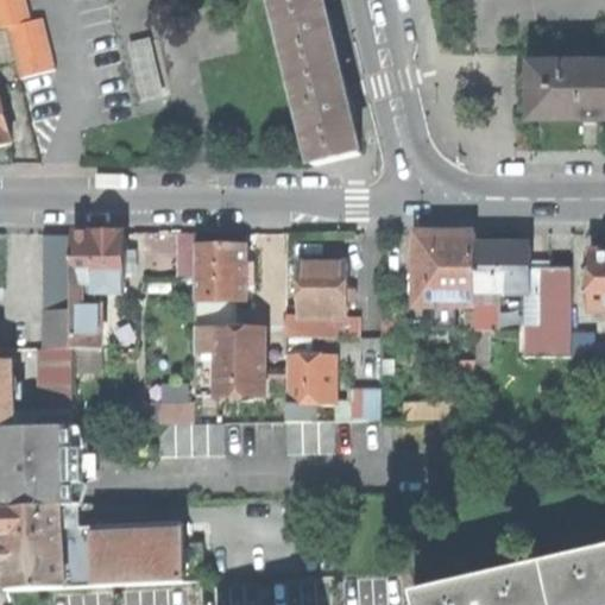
[(0,27),(5,26),(29,20),(23,0),(0,0),(0,27)]
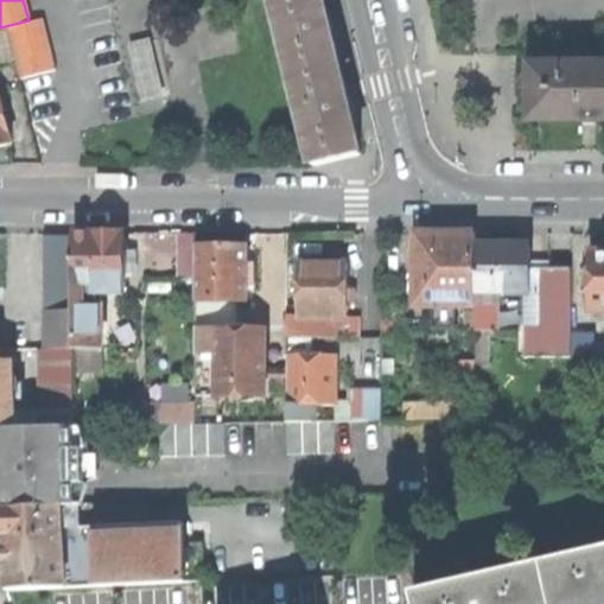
[(316,86),(342,80),(328,18),(323,0),(273,0),(292,75),(312,70),(316,86)]
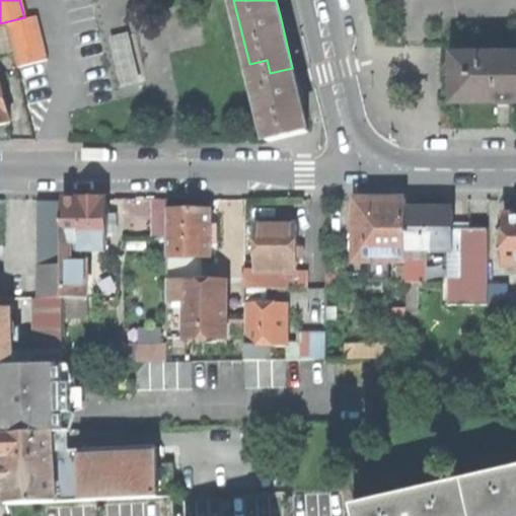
[(4,22),(15,67),(45,60),(33,15),(24,17),(4,22)]
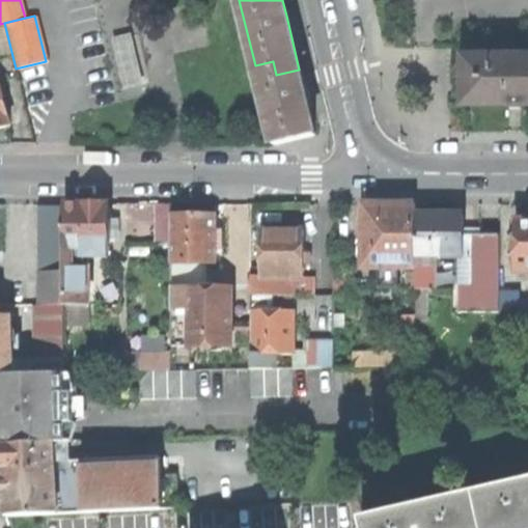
[(527,54),(463,54),(463,102),(508,102),(527,101),(527,54)]
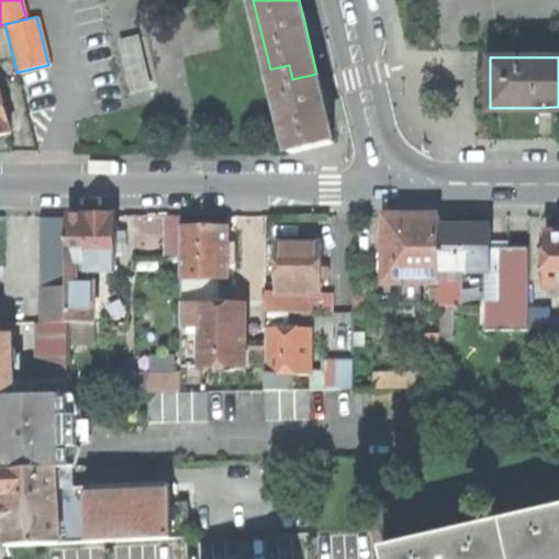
[(292,79),(289,65),(270,69),(289,149),(332,140),(324,107),(316,74),(292,79)]
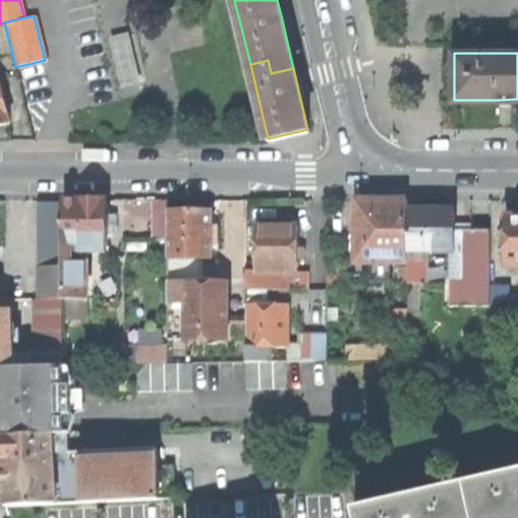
[(70,241),(79,241),(105,242),(105,230),(105,212),(105,197),(82,197),(61,197),(61,210),(61,242),(70,241)]
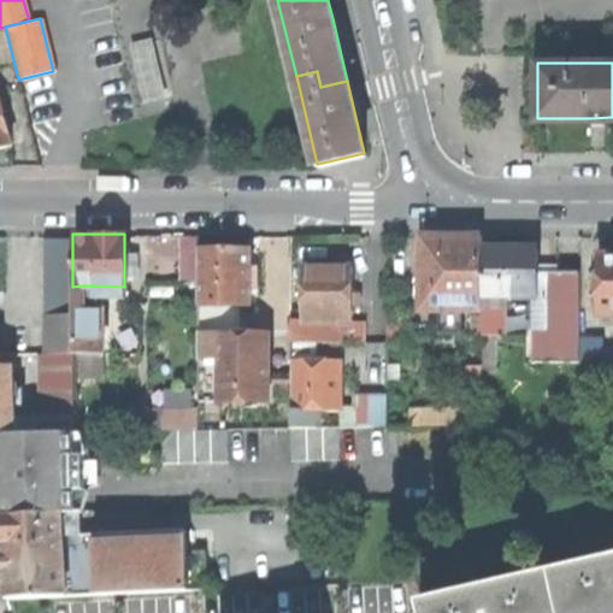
[(457,284),(481,284),(481,246),(481,234),(449,234),(419,234),(420,284),(444,284),(444,290),(457,290),(457,284)]
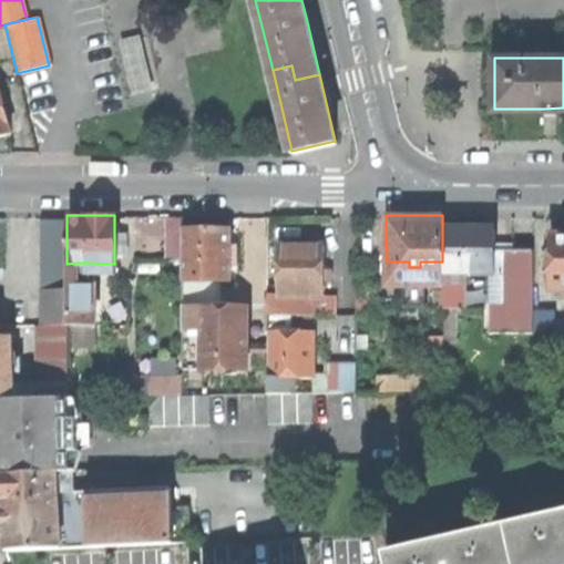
[(442,262),(442,270),(460,270),(492,270),(492,226),(465,226),(442,226),(442,262)]
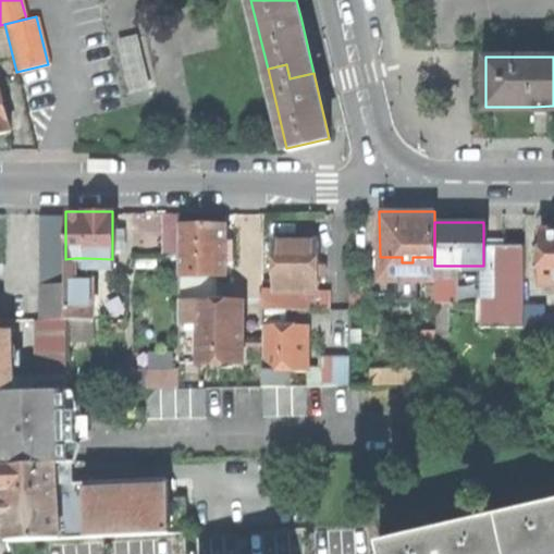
[(176,272),(213,272),(223,272),(223,223),(198,223),(176,223),(176,272)]
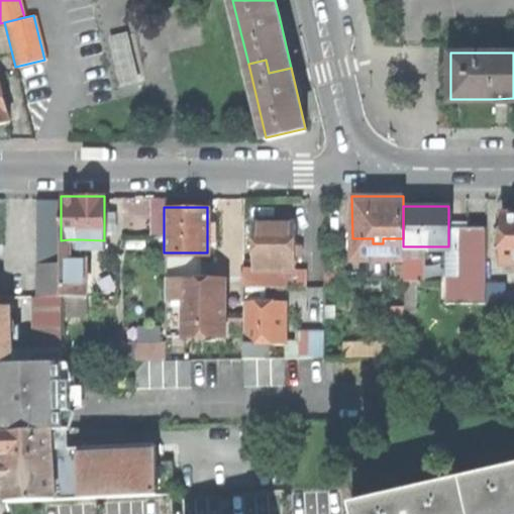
[(38,264),(61,263),(61,240),(61,208),(33,208),(34,264),(38,264)]
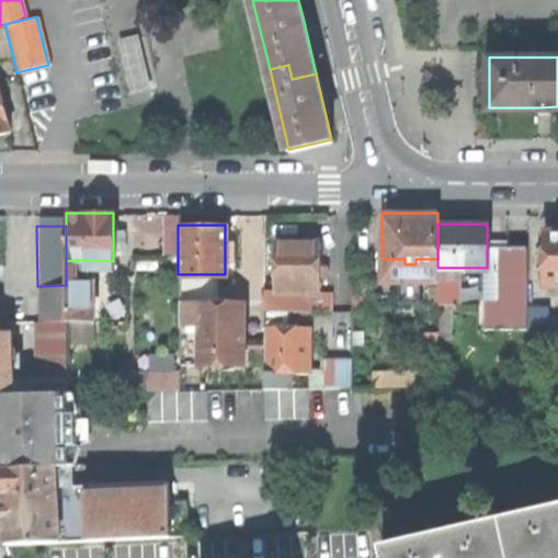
[(122,228),(113,228),(113,248),(122,248),(122,228)]
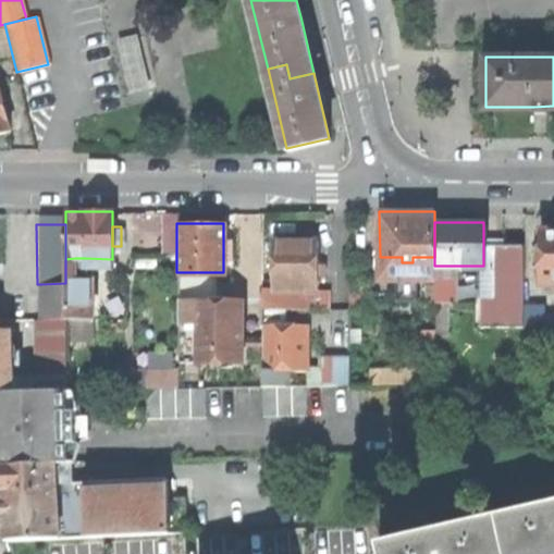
[(540,274),(540,281),(553,281),(553,282),(553,281),(553,226),(540,226),(540,236),(540,274)]
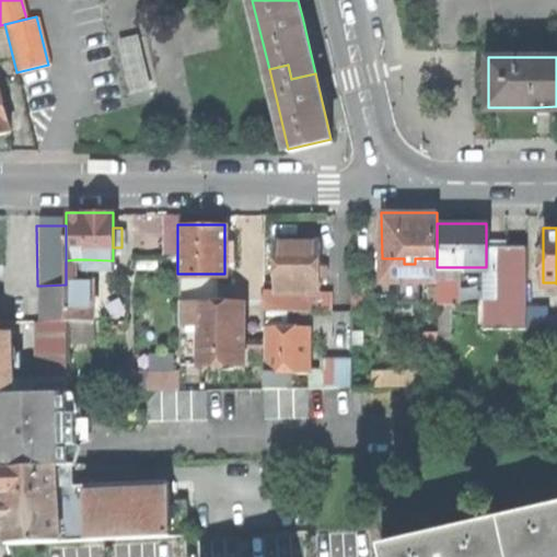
[(317,258),(318,240),(298,240),(275,240),(275,280),(264,280),(264,289),(279,289),(308,289),(324,289),(324,258),(317,258)]
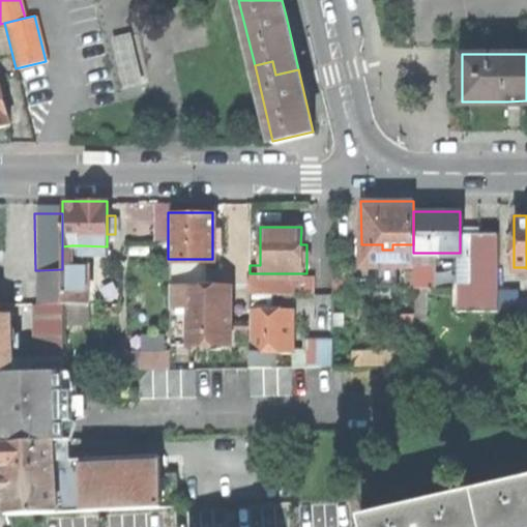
[(458,308),(496,309),(497,232),(468,232),(468,280),(458,280),(458,308)]
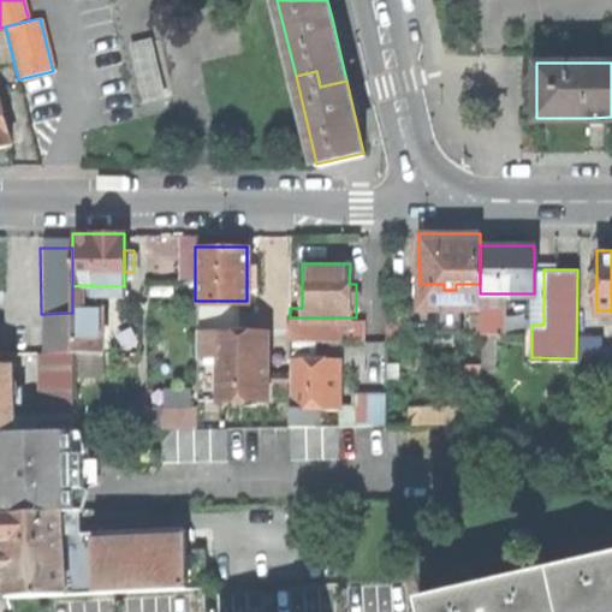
[(444,284),(420,284),(420,308),(480,307),(480,293),(480,284),(456,284),(456,290),(444,290),(444,284)]
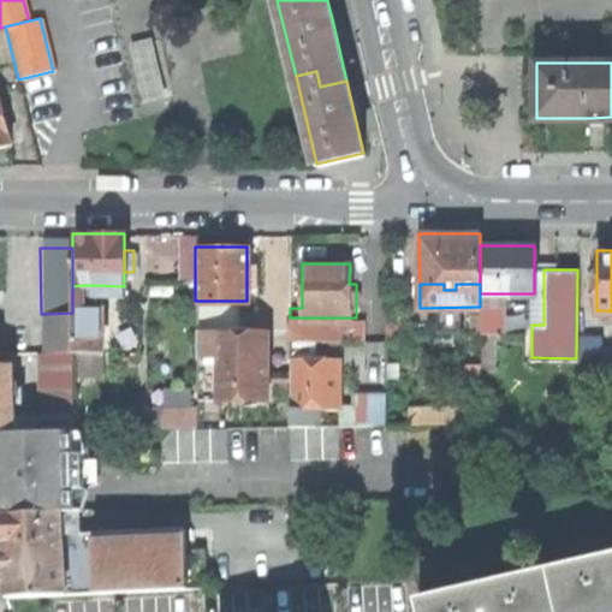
[(83,285),(72,286),(72,313),(73,350),(73,370),(101,370),(101,306),(83,306),(83,285)]
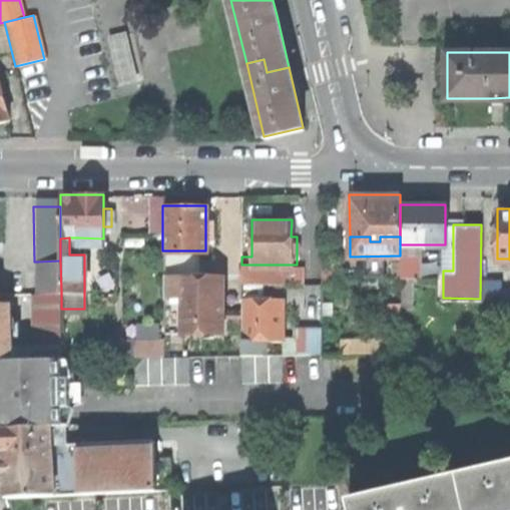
[(103,246),(103,238),(78,237),(78,246),(103,246)]
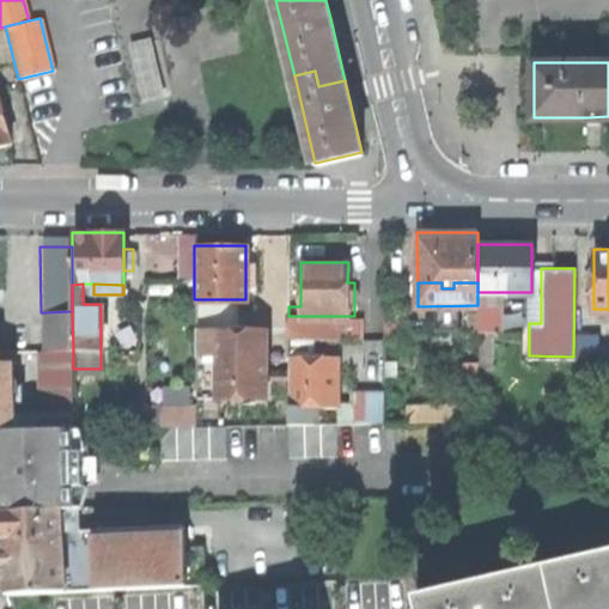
[(497,292),(477,292),(477,305),(477,330),(498,330),(497,292)]
